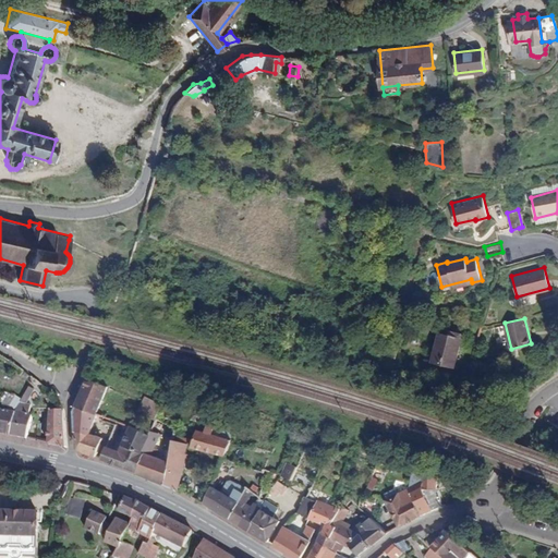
[(462,335),(450,331),(450,336),(439,334),(434,361),(455,365),(462,335)]
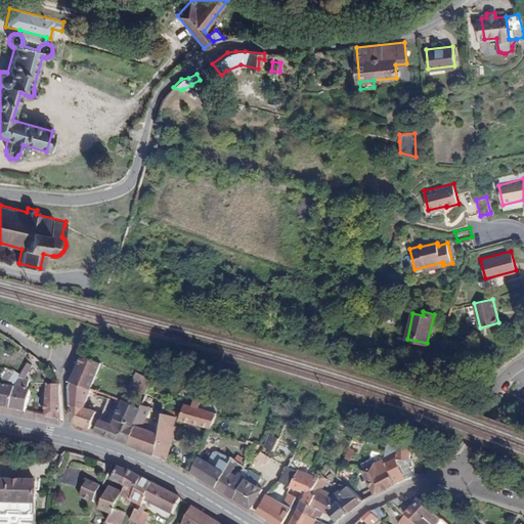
[(72,380),(91,387),(100,362),(81,353),(72,380)]
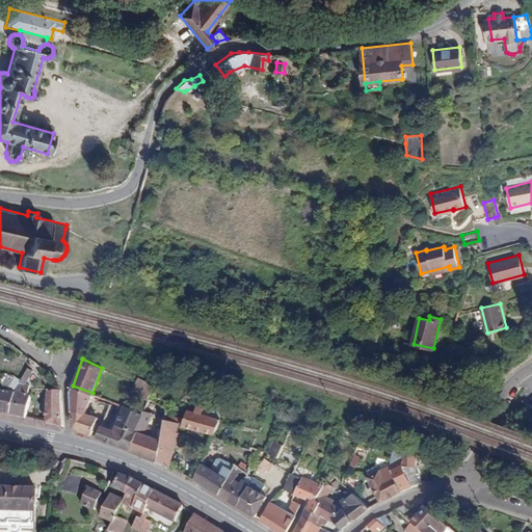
[(20,383),(25,384),(32,371),(27,368),(20,383)]
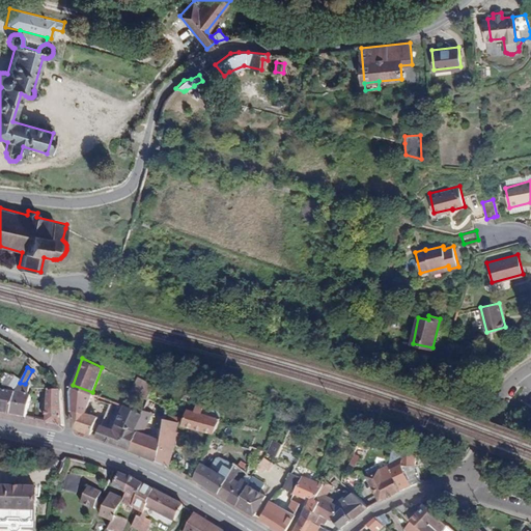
[(114,379),(135,384),(137,381),(131,379),(115,374),(114,379)]
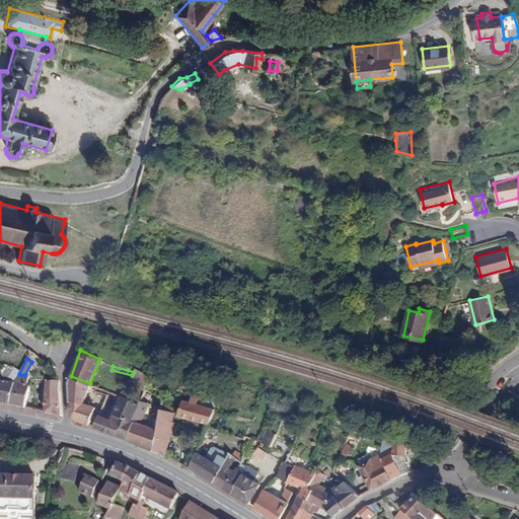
[(3,367),(1,375),(16,378),(17,370),(3,367)]
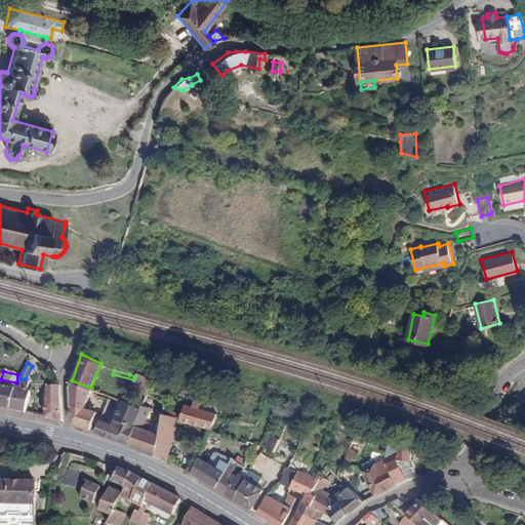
[(135,376),(133,379),(130,387),(147,393),(152,379),(136,372),(135,376)]
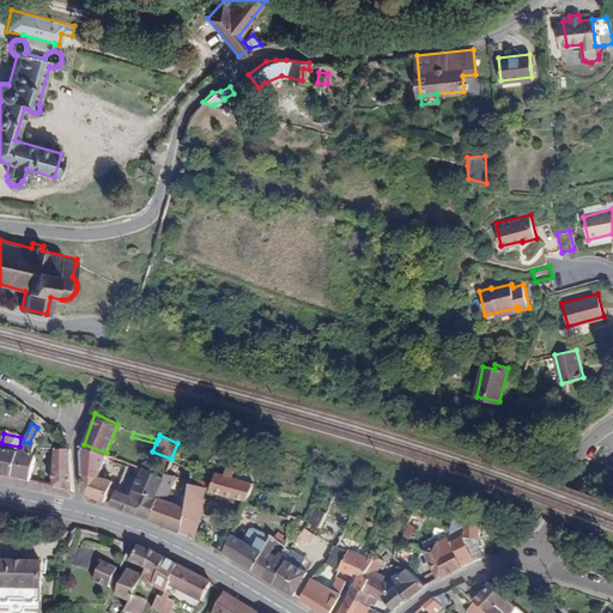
[(80,451),(82,468),(98,474),(107,453),(84,444),(80,451)]
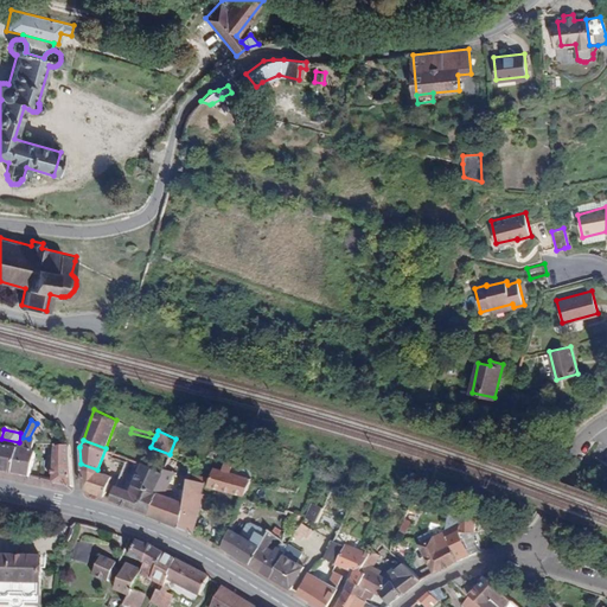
[(0,468),(12,472),(18,447),(0,443),(0,468)]
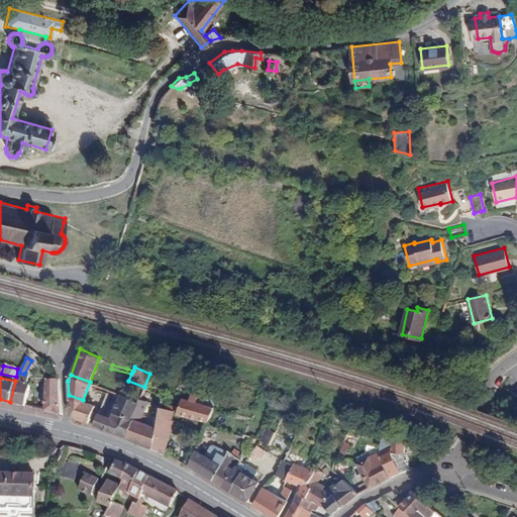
[(62,413),(59,379),(48,378),(45,409),(62,413)]
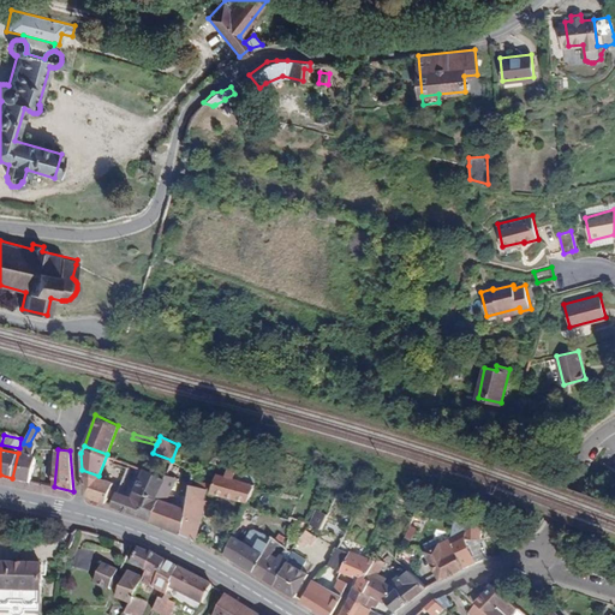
[(35,457),(31,455),(18,453),(12,478),(29,482),(35,457)]
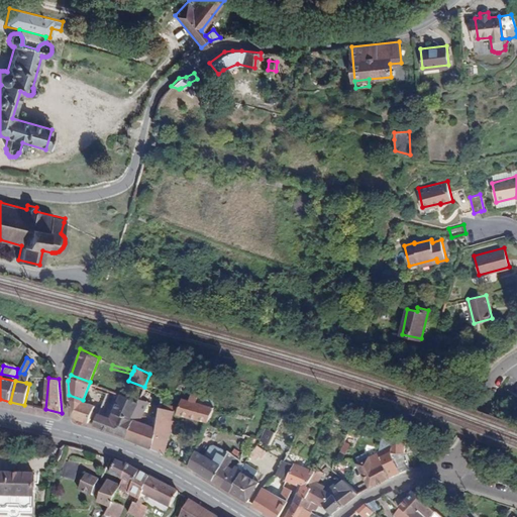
[(152,446),(165,452),(174,420),(172,419),(174,411),(209,420),(215,407),(200,403),(196,401),(198,393),(191,391),(189,399),(182,397),(179,408),(165,404),(164,409),(160,407),(156,427),(152,446)]
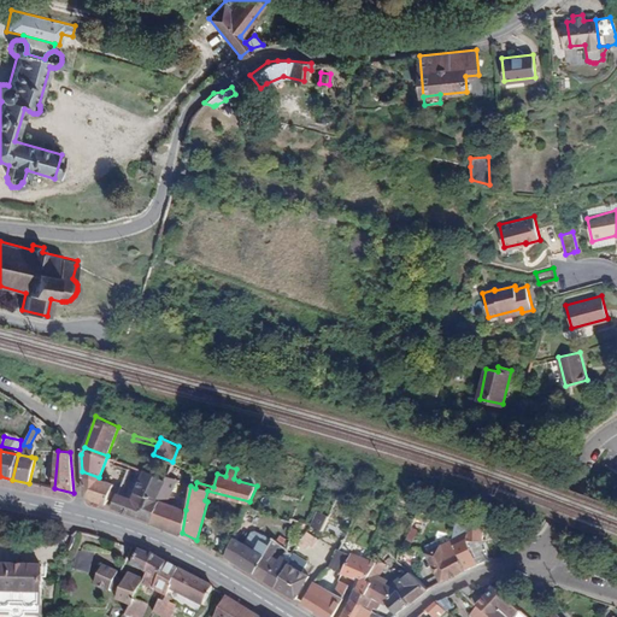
[(133,499),(118,493),(112,506),(151,519),(165,480),(145,470),(133,499)]
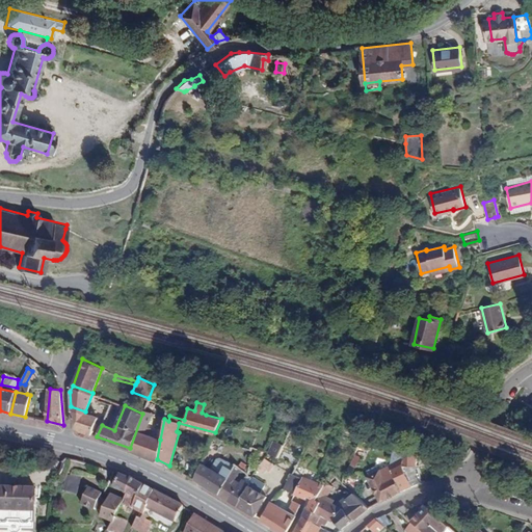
[(91,434),(99,418),(85,411),(71,406),(73,427),(91,434)]
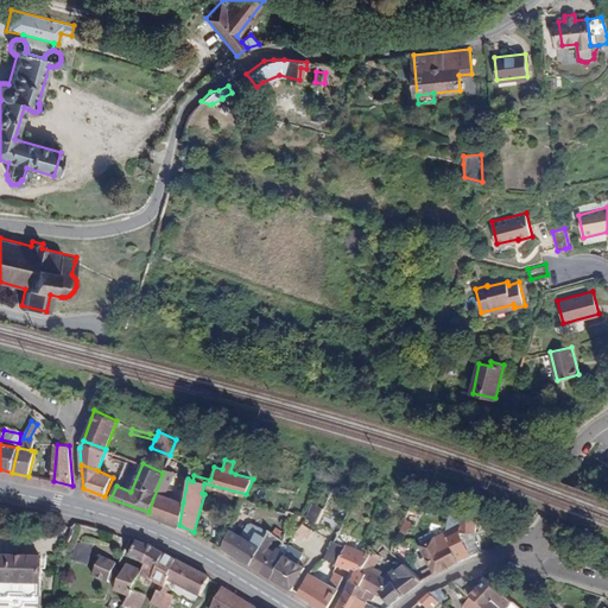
[(257,469),(238,464),(235,474),(253,479),(257,469)]
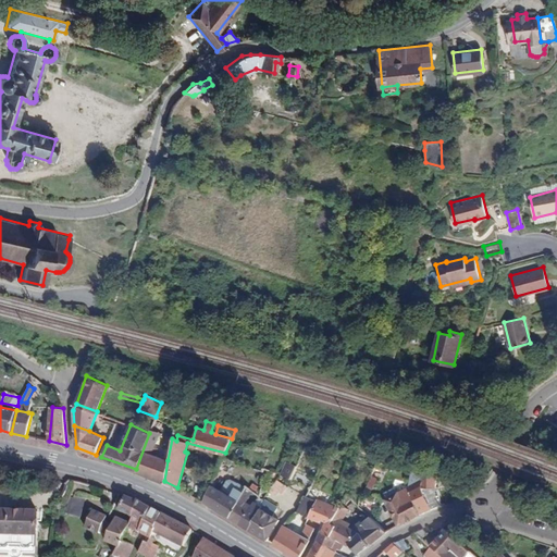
[(150,429),(149,433),(136,469),(136,470),(164,481),(168,460),(151,454),(160,432),(150,429)]
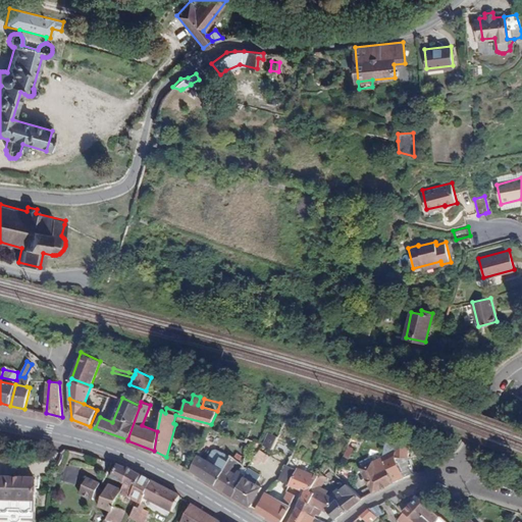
[(272,448),(277,435),(269,431),(264,444),(272,448)]
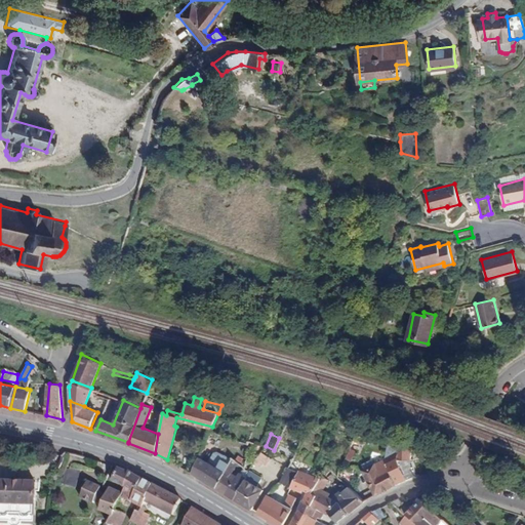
[(352,439),(349,449),(354,450),(357,441),(352,439)]
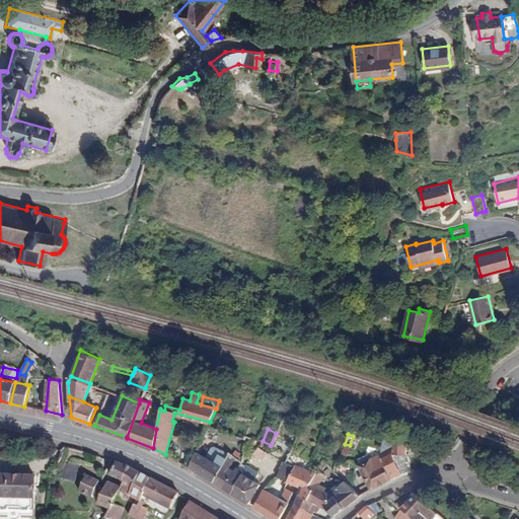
[(392,477),(411,467),(405,454),(404,439),(390,438),(391,445),(382,450),(381,448),(378,448),(378,452),(392,477)]
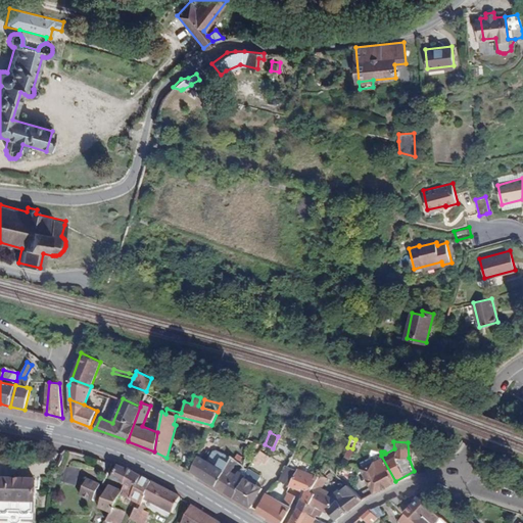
[(216,484),(231,456),(223,452),(216,465),(198,455),(192,470),(216,484)]
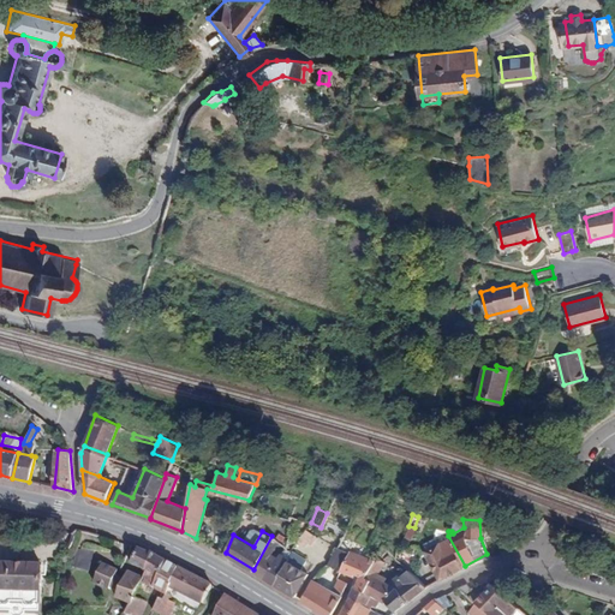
[(315,535),(308,531),(302,542),(308,545),(315,535)]
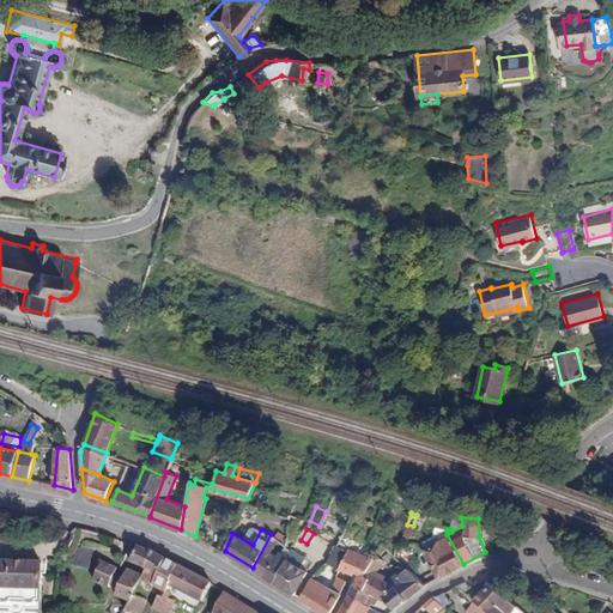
[(265,575),(274,558),(267,554),(277,540),(277,539),(271,534),(253,568),(265,575)]
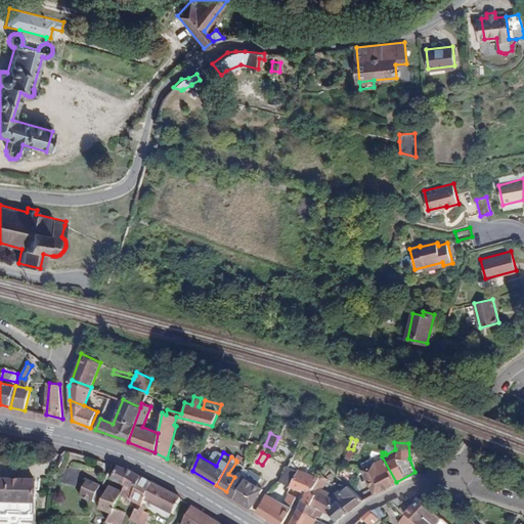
[(375,493),(396,482),(382,456),(372,462),(369,460),(367,461),(368,464),(361,468),(375,493)]
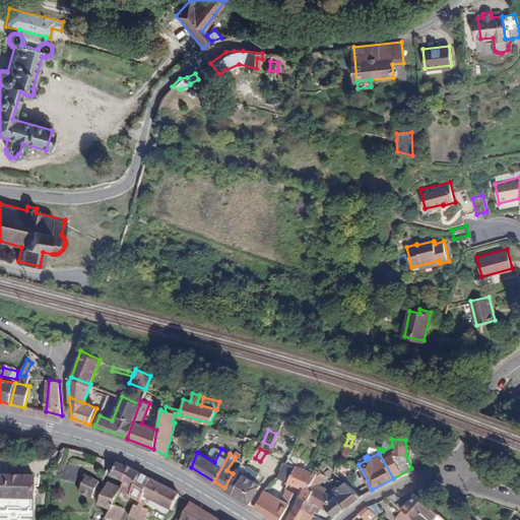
[(284,462),(276,476),(287,482),(295,467),(284,462)]
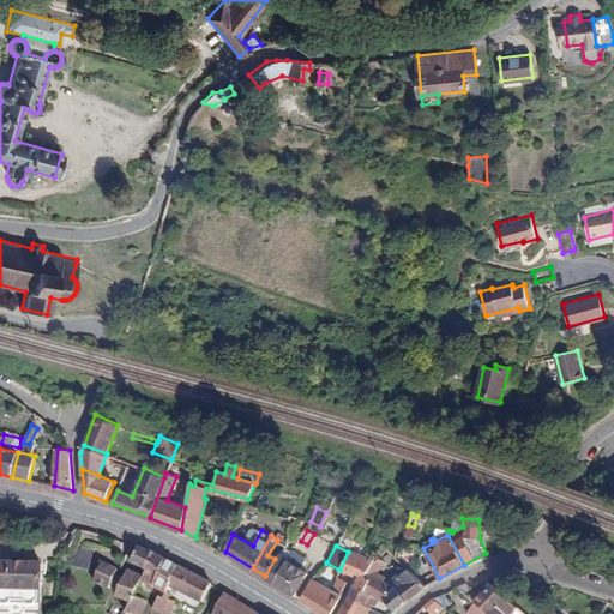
[(409,570),(415,552),(399,547),(396,546),(396,557),(409,570)]
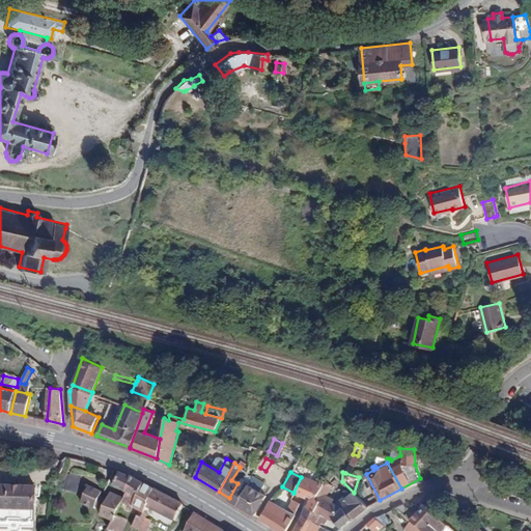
[(128,493),(134,478),(119,473),(114,485),(128,493)]
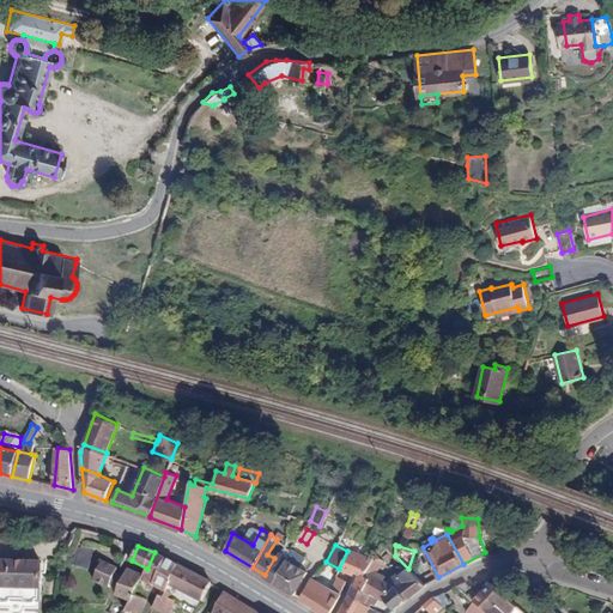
[(90,550),(76,547),(73,568),(87,570),(90,550)]
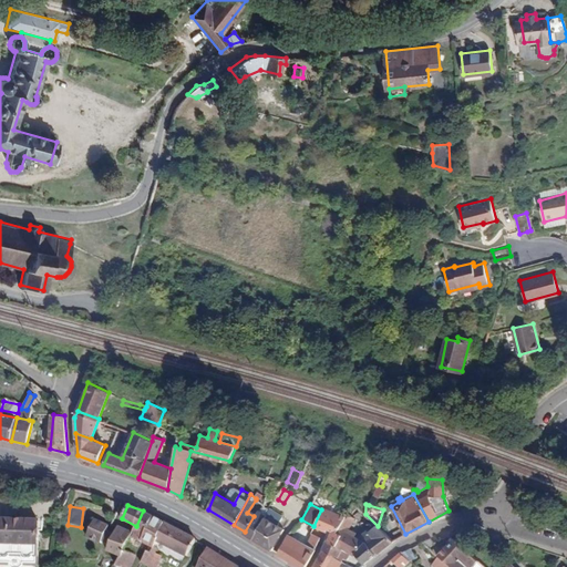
[(265,517),(281,527),(288,515),(271,506),(265,517)]
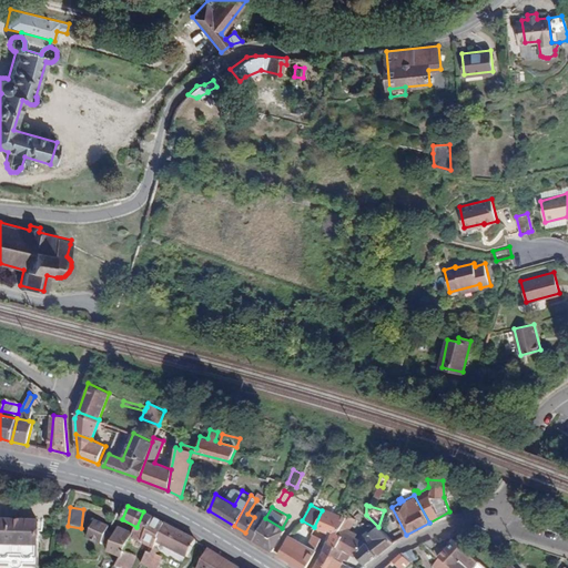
[(337,533),(346,516),(323,508),(322,510),(314,527),(325,531),(326,529),(332,531),(328,540),(338,546),(343,536),(337,533)]
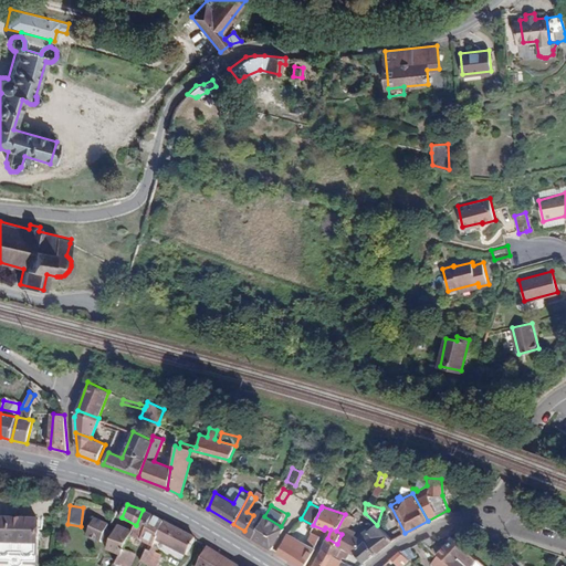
[(133,532),(132,535),(154,546),(157,538),(165,522),(143,510),(136,525),(133,532)]
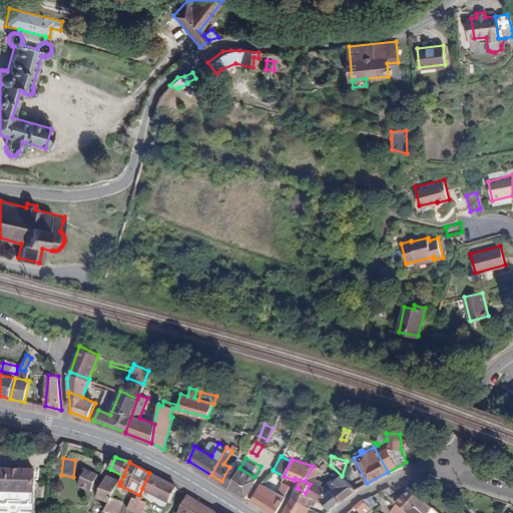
[(233,462),(229,467),(221,481),(229,486),(239,468),(240,465),(233,462)]
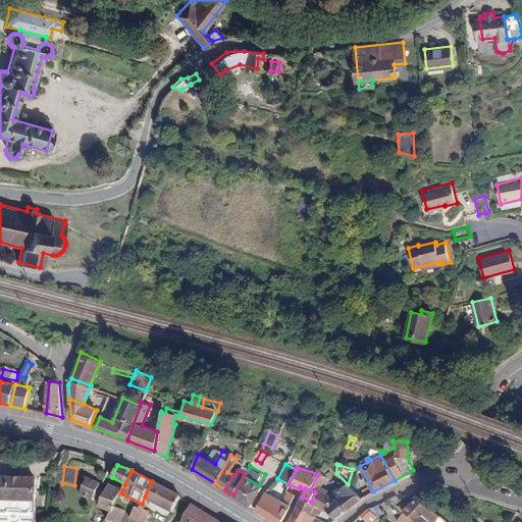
[(325,510),(326,508),(336,498),(320,489),(326,476),(319,472),(318,474),(310,489),(315,492),(311,502),(316,505),(323,509),(325,510)]
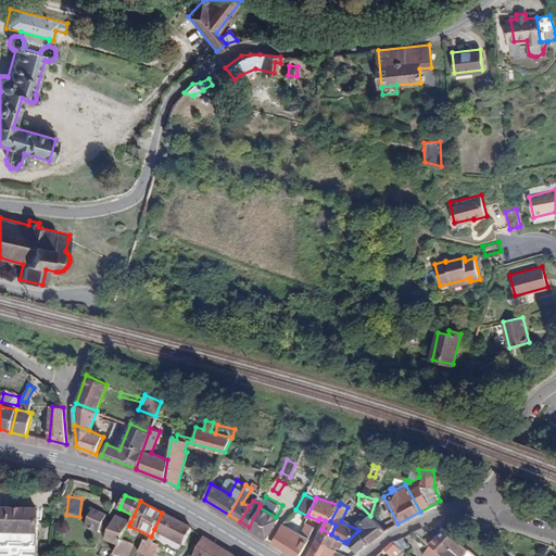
[(260,507),(249,527),(266,538),(278,518),(276,517),(260,507)]
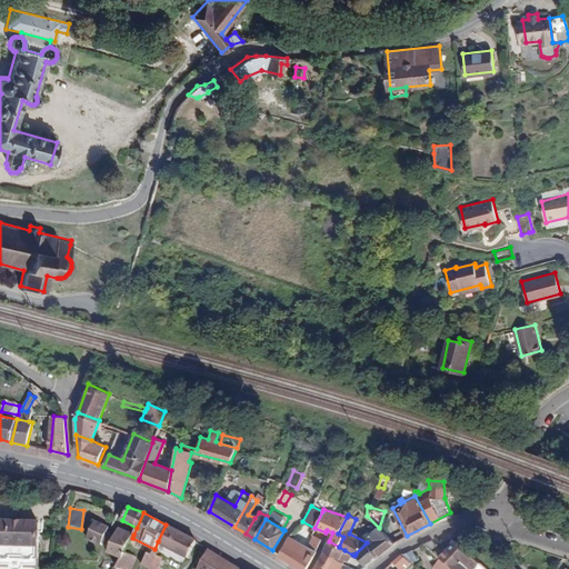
[(39,522),(0,521),(0,565),(38,566),(39,522)]
